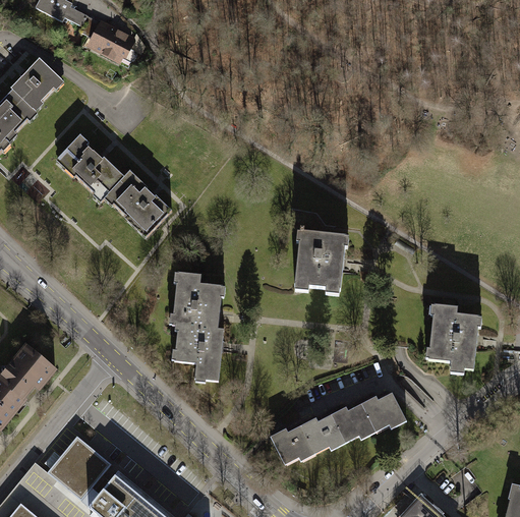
[(87,9),(66,0),(38,0),(35,7),(78,27),(87,9)]
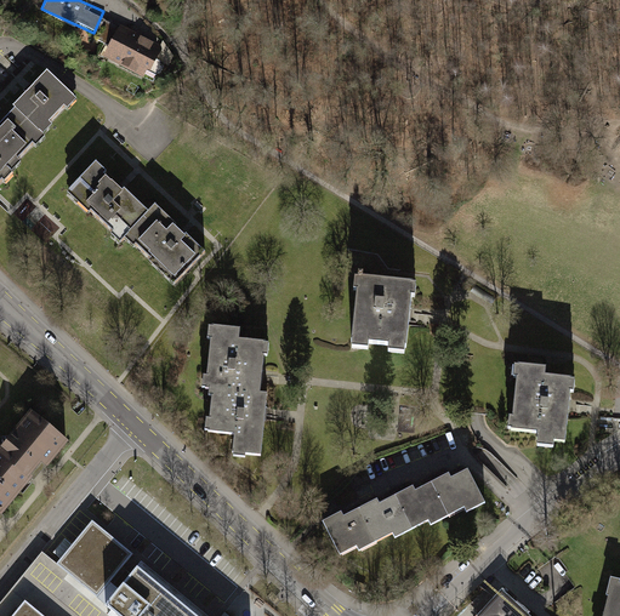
[(158,41),(115,20),(97,57),(140,78),(158,41)]
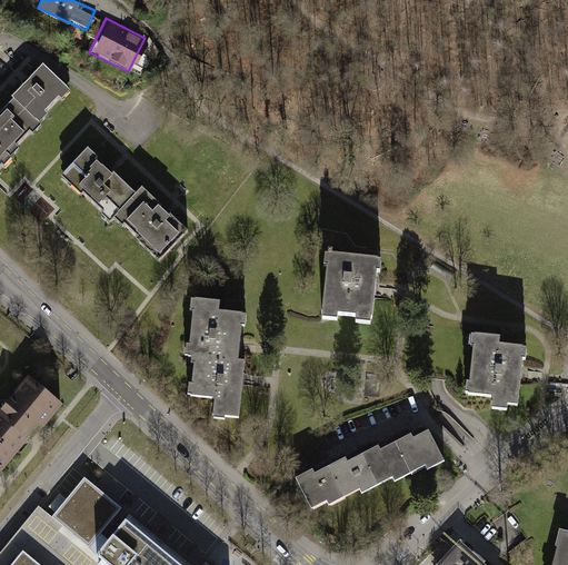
[(13,97),(39,120),(48,111),(45,108),(59,95),(61,97),(70,88),(42,62),(11,95),(13,97)]
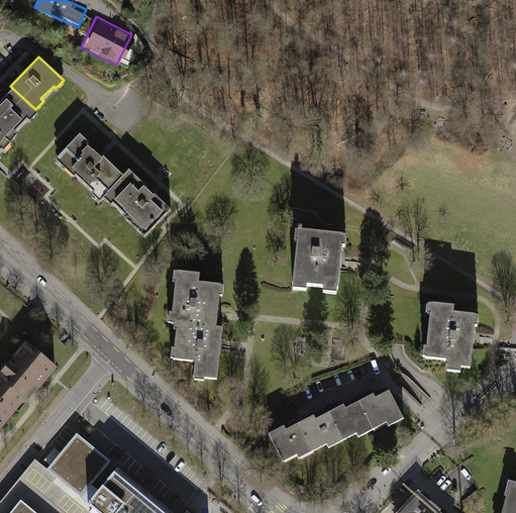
[(0,131),(8,140),(16,132),(13,129),(26,116),(29,118),(36,110),(35,109),(12,88),(0,100),(0,131)]
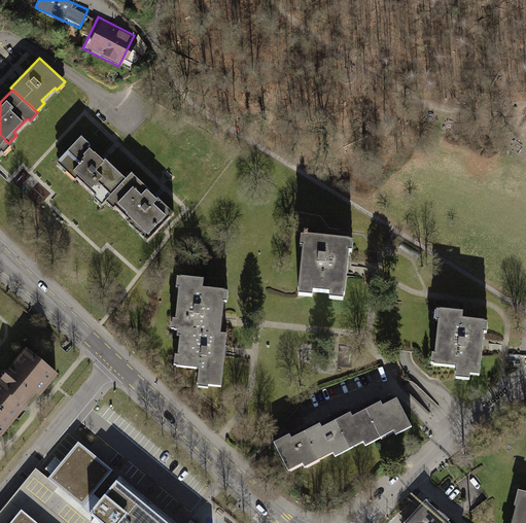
[(8,143),(0,134),(0,150),(1,149),(3,151),(10,144),(8,143)]
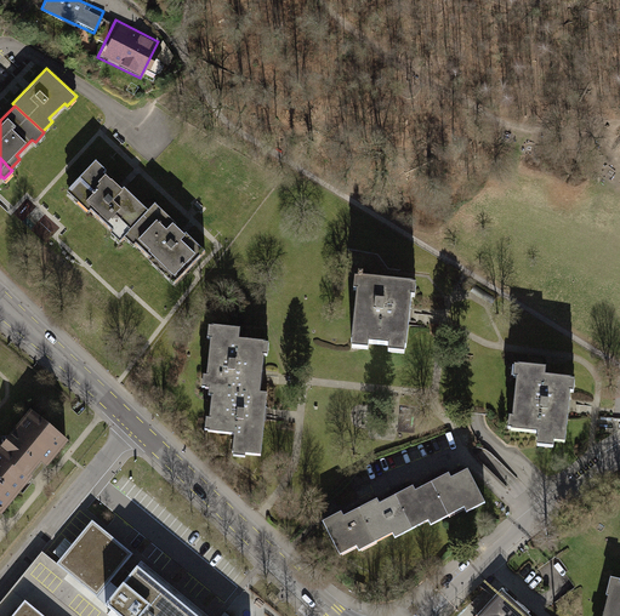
[(104,169),(95,159),(66,189),(87,209),(90,206),(112,228),(109,231),(120,239),(124,235),(148,209),(125,187),(123,190),(117,184),(102,171),(104,169)]
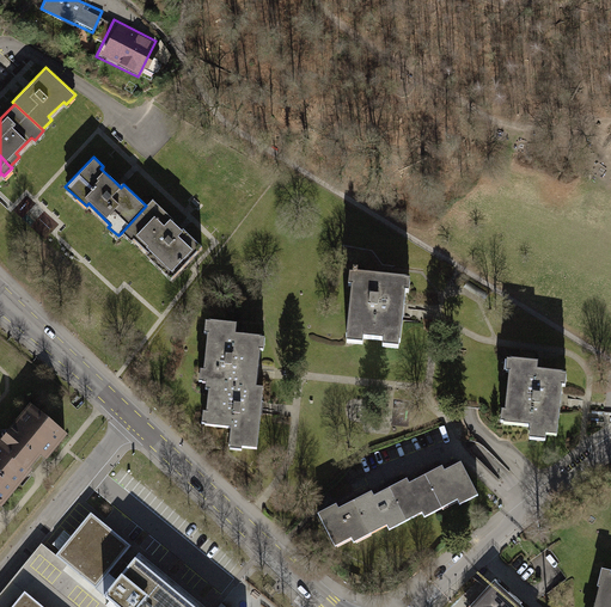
[(171,271),(193,250),(199,243),(183,230),(182,231),(177,226),(170,220),(171,218),(152,200),(146,206),(122,232),(130,239),(135,235),(147,246),(146,247),(171,271)]
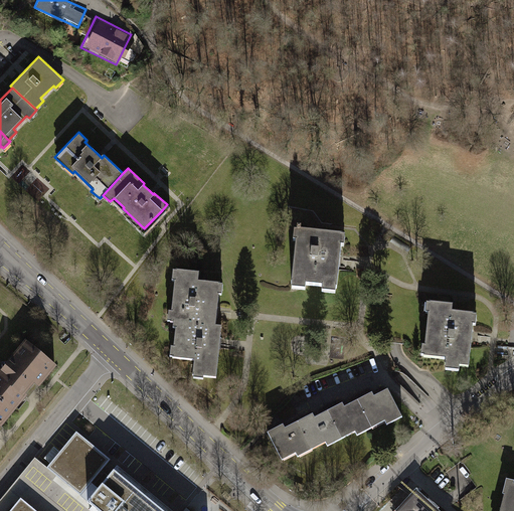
[(343,230),(292,226),(292,237),(295,237),(291,286),(303,287),(304,280),(322,282),(321,288),(335,289),(337,258),(339,242),(342,242),(343,230)]
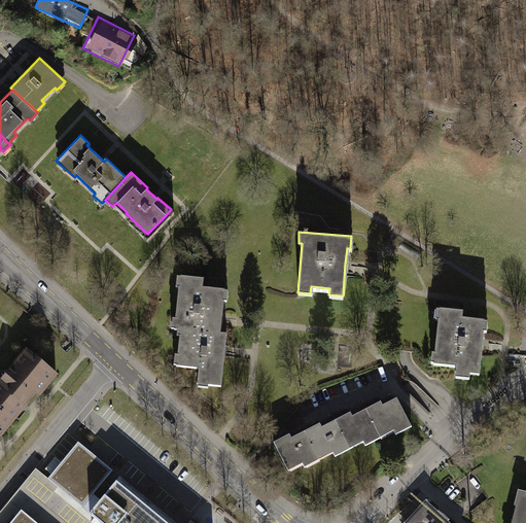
[(226,298),(228,287),(202,285),(203,276),(177,274),(176,284),(178,285),(176,316),(172,316),(171,326),(177,327),(220,330),(221,318),(223,298),(226,298)]
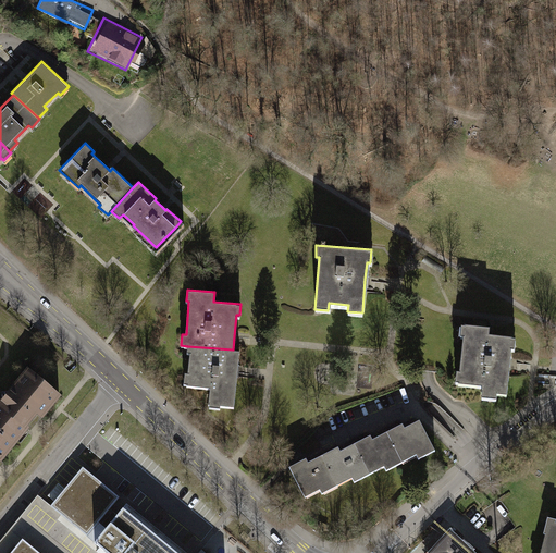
[(522,329),(456,324),(451,388),(517,392),(522,329)]
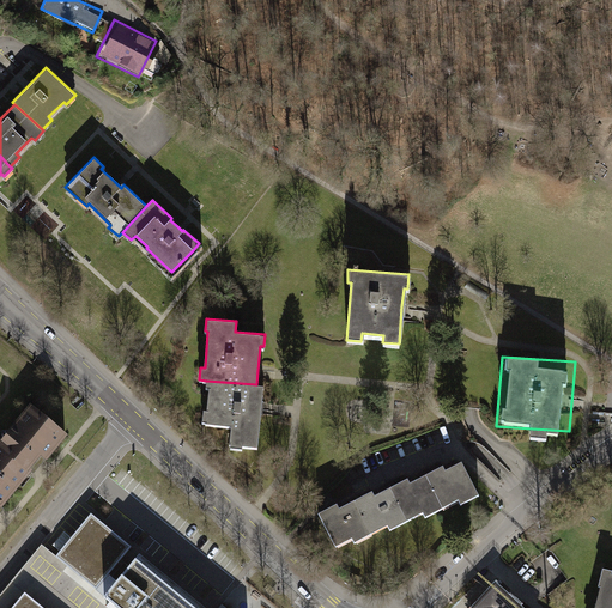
[(262,385),(256,384),(206,381),(205,388),(208,388),(206,411),(204,409),(203,423),(231,425),(229,447),(241,448),(242,444),(256,445),(261,403),(262,385)]
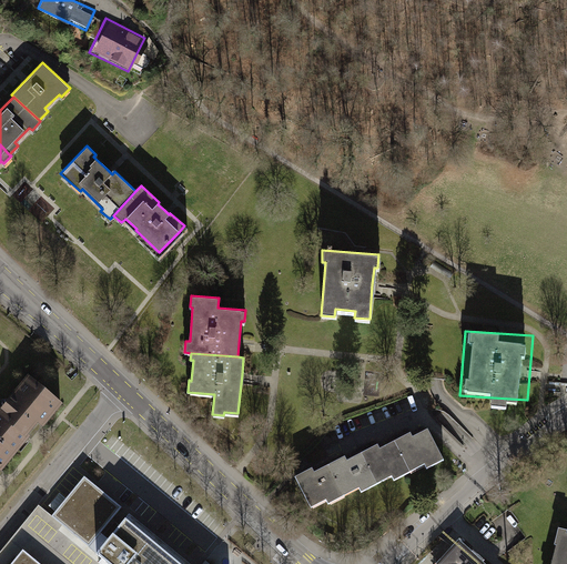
[(59,401),(27,375),(0,408),(0,437),(14,449),(37,421),(41,423),(59,401)]
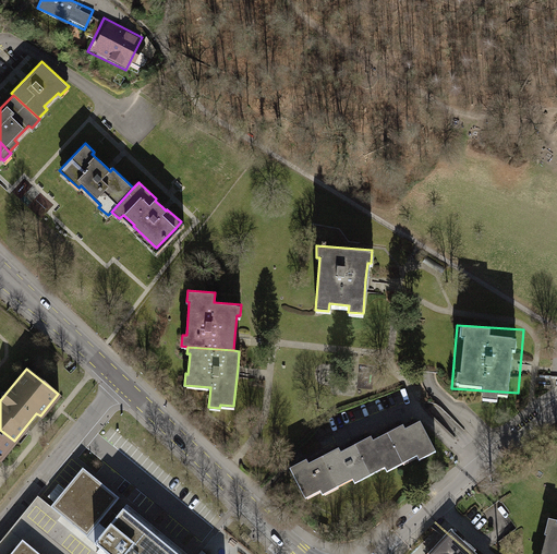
[(378,430),(391,458),(424,444),(411,416),(378,430)]
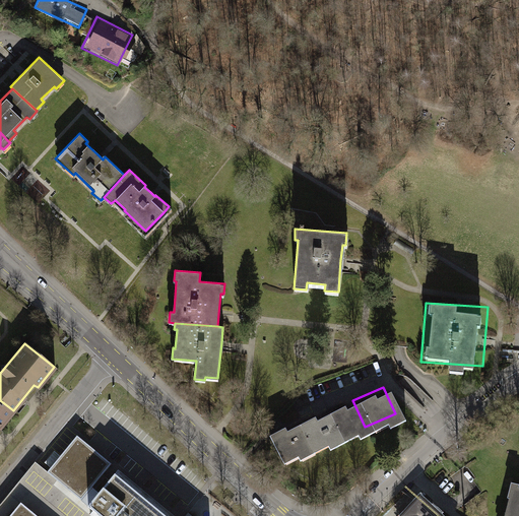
[(0,427),(13,410),(0,400),(0,427)]
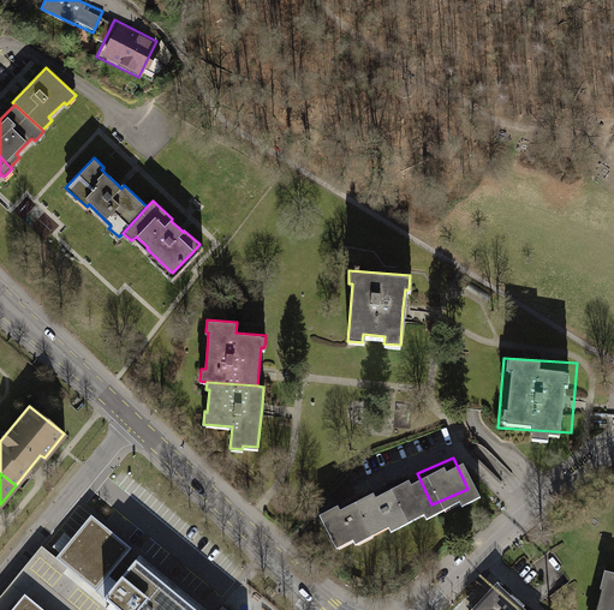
[(383,486),(398,519),(431,504),(417,473),(383,486)]
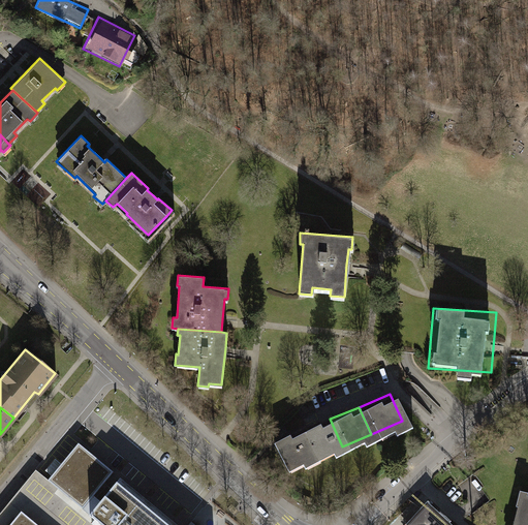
[(300,431),(313,460),(342,446),(330,419),(300,431)]
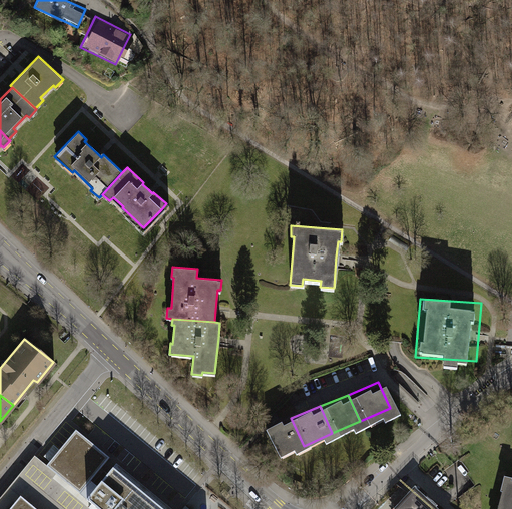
[(304,446),(291,418),(266,430),(278,461),(304,446)]
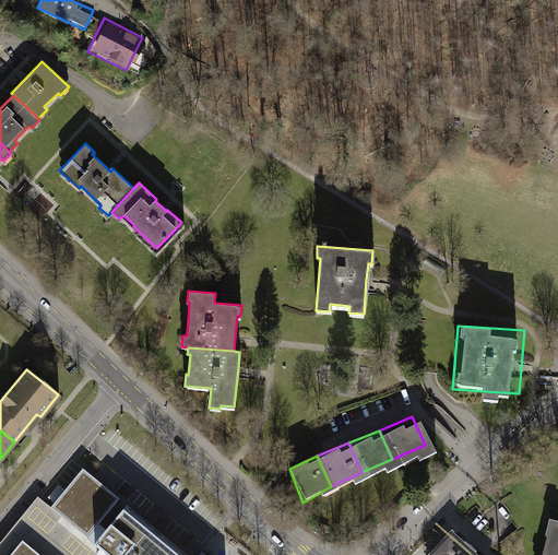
[(81,465),(49,505),(87,535),(118,496),(81,465)]
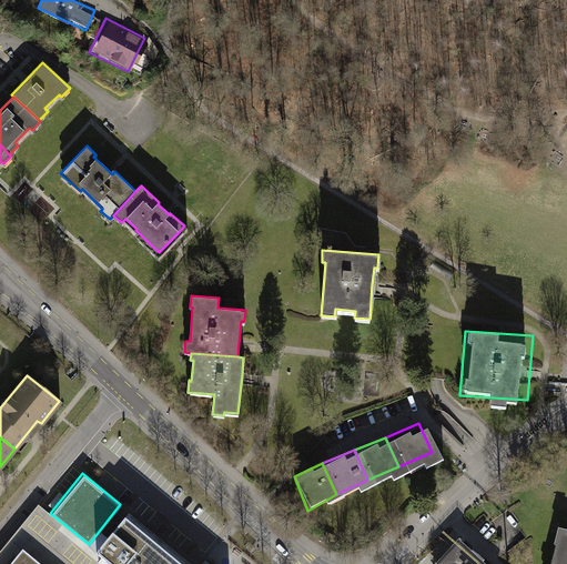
[(0,563),(8,563),(50,513),(38,503),(0,549),(0,563)]
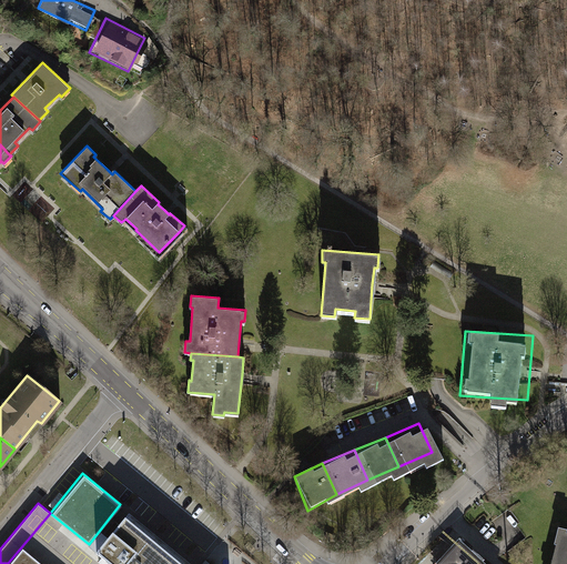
[(183,563),(130,520),(124,516),(97,551),(90,545),(89,544),(50,513),(8,563),(183,563)]
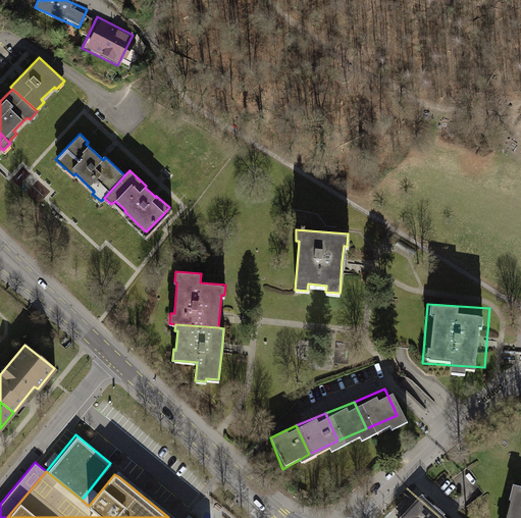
[(520,517),(520,494),(512,491),(513,486),(508,485),(503,505),(504,505),(501,517),(520,517)]
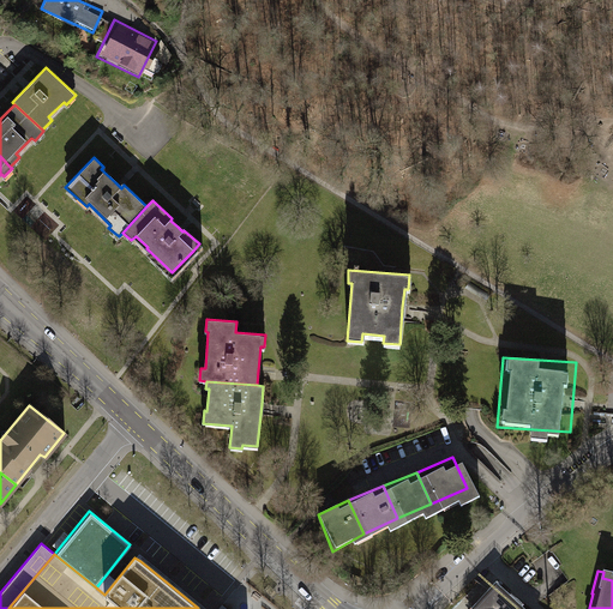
[(528,608),(496,578),(472,608),(528,608)]
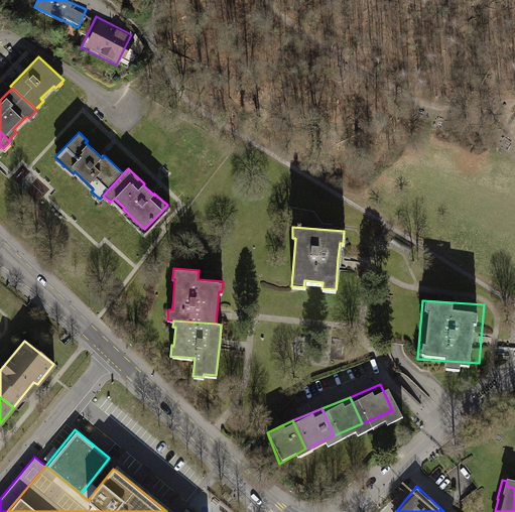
All buildings are outlined.
